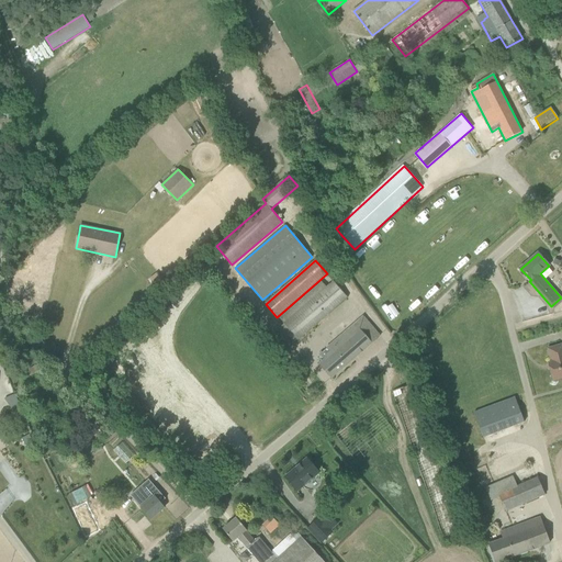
[(334,282),(324,291),(318,285),(280,318),(285,324),(268,339),(280,353),(296,339),(298,339),(347,296),(334,282)]
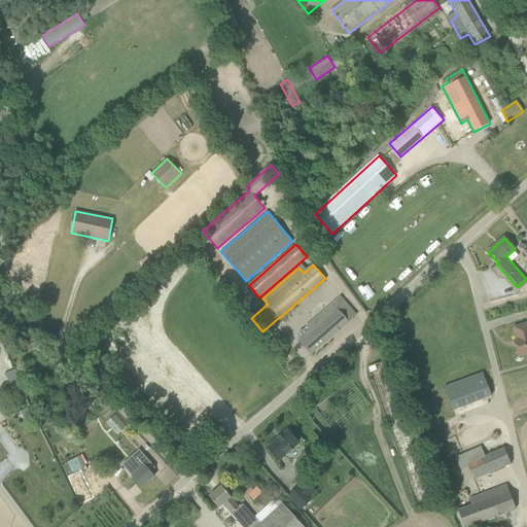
[(300,342),(311,355),(357,315),(341,297),(301,332),(305,338),(300,342)]
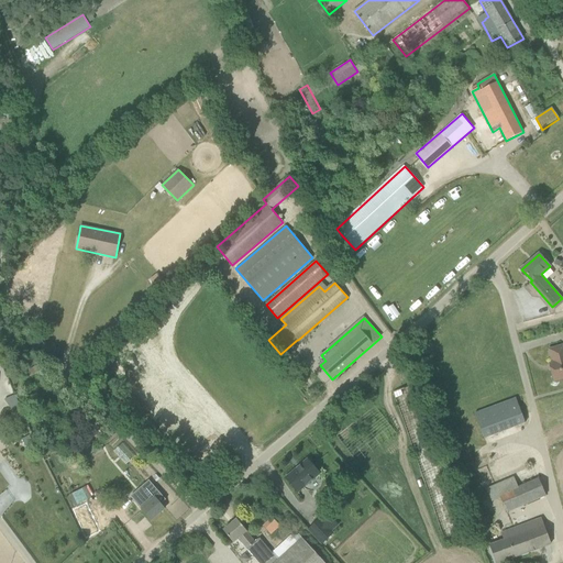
[(550,364),(554,382),(562,378),(562,345),(549,350),(553,363),(550,364)]
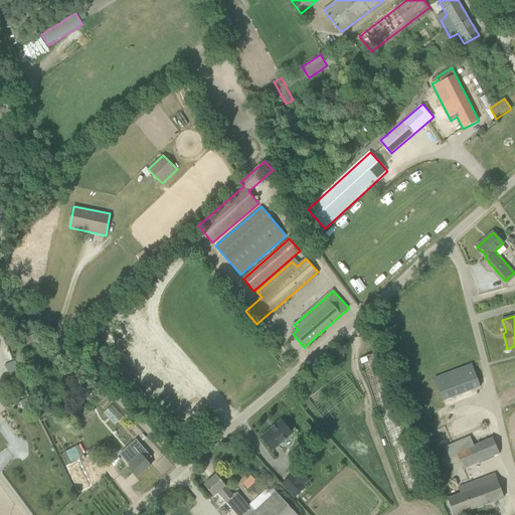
[(13,360),(4,364),(10,372),(17,368),(13,360)]
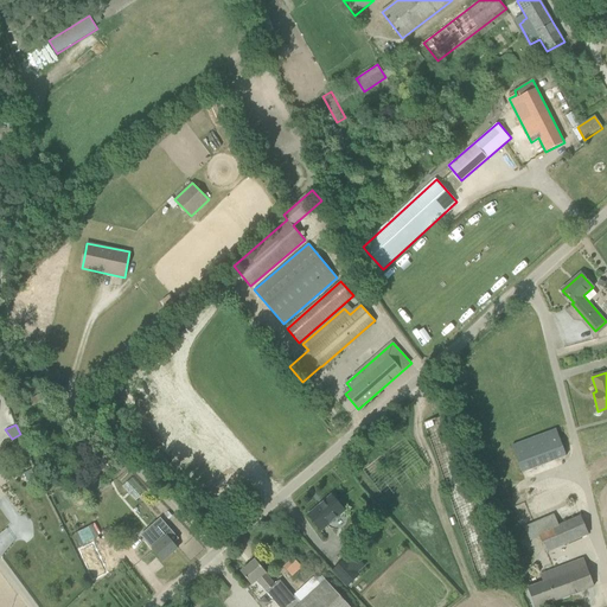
[(522,473),(567,457),(556,429),(512,446),(522,473)]
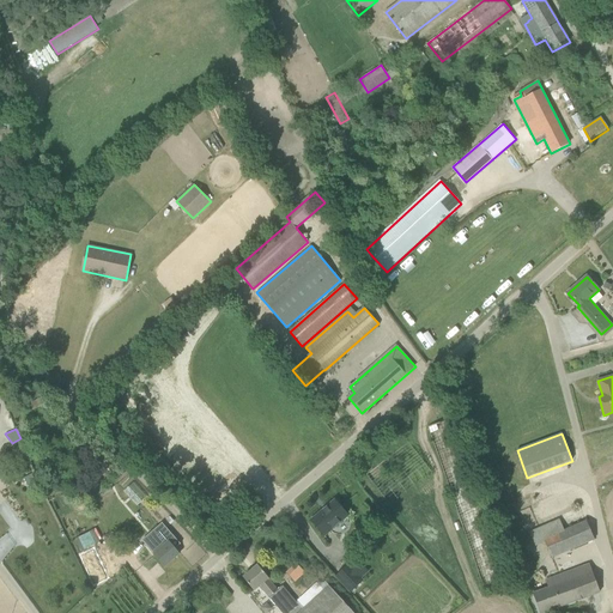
[(92,501),(105,489),(98,481),(86,493),(92,501)]
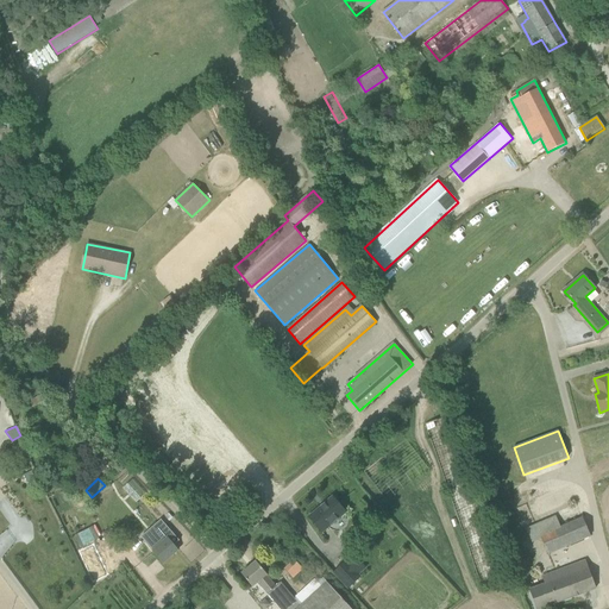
[(346,513),(333,497),(309,518),(322,533),(346,513)]
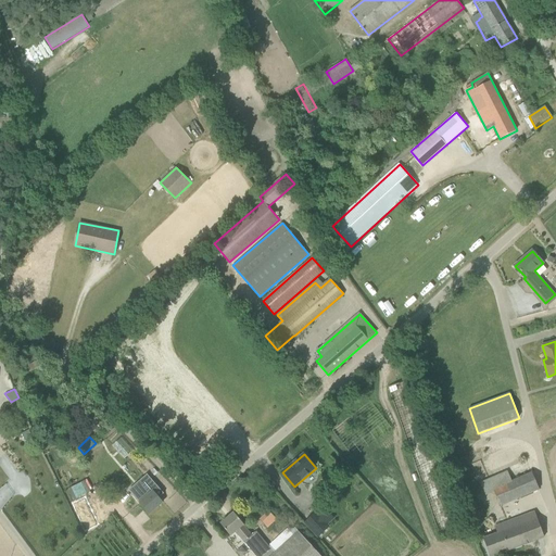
[(501,506),(540,490),(526,456),(487,474),(501,506)]
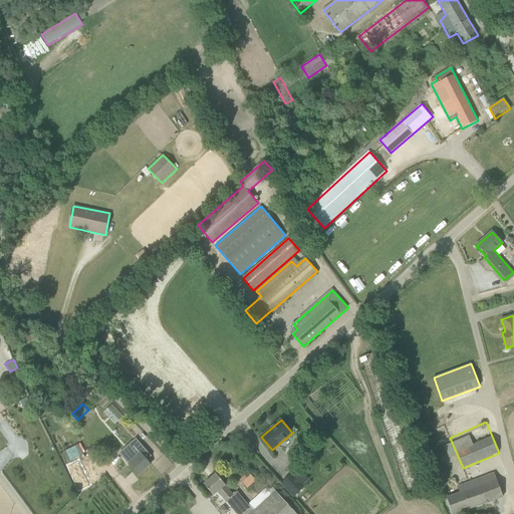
[(147,454),(137,442),(131,448),(134,452),(124,459),(130,465),(139,475),(151,465),(144,457),(147,454)]
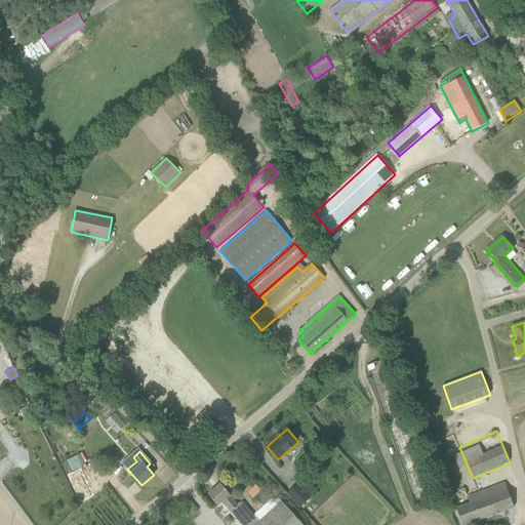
[(261,457),(257,453),(252,458),(255,462),(261,457)]
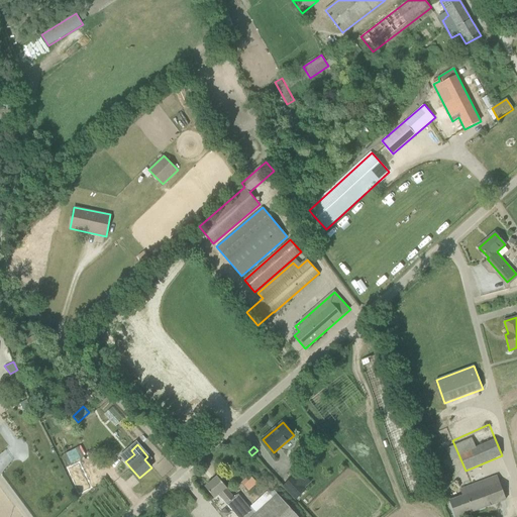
[(79,447),(67,452),(72,462),(84,457),(79,447)]
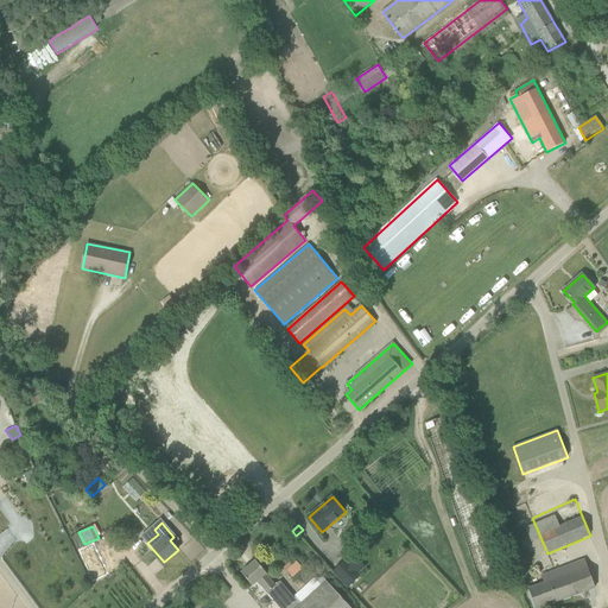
[(109,578),(95,548),(80,555),(94,586),(109,578)]
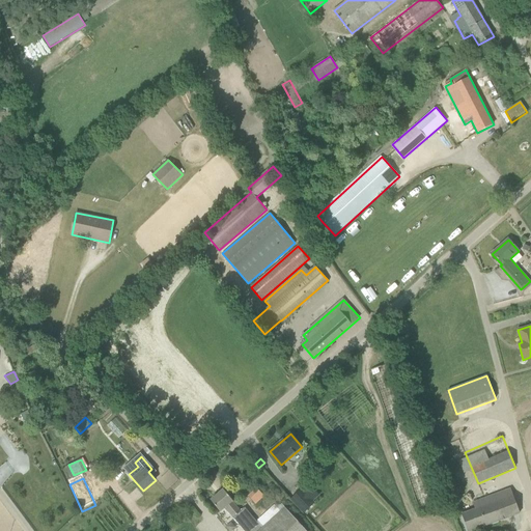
[(310,485),(304,492),(302,490),(291,499),(304,513),(314,503),(312,501),(319,495),(310,485)]
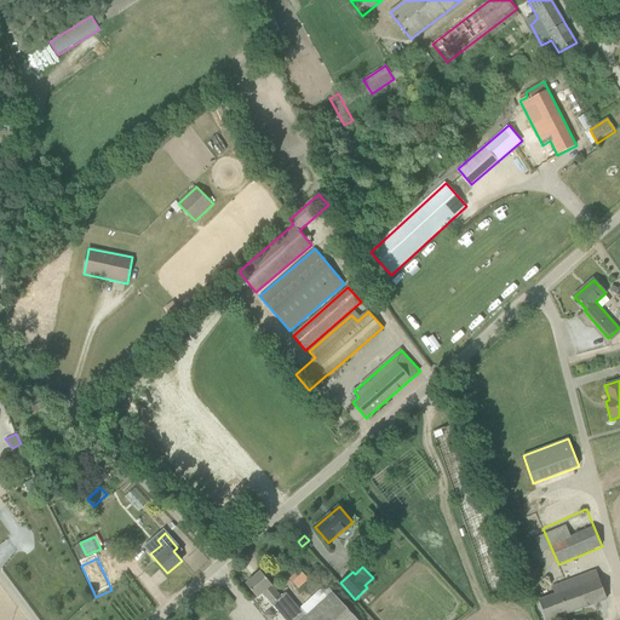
[(291,578),(297,586),(308,578),(302,569),(291,578)]
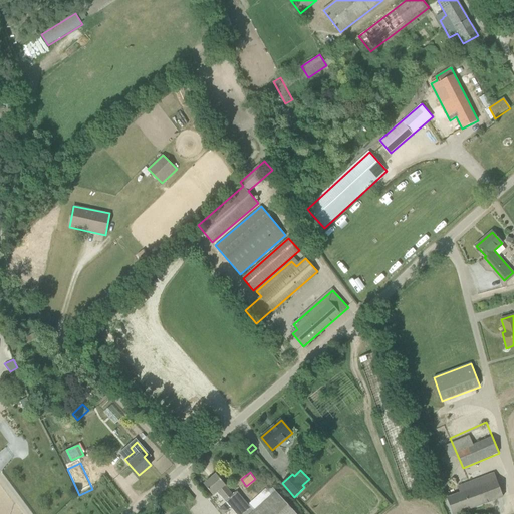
[(456,513),(503,497),(495,473),(458,487),(460,493),(447,498),(453,513),(456,513)]
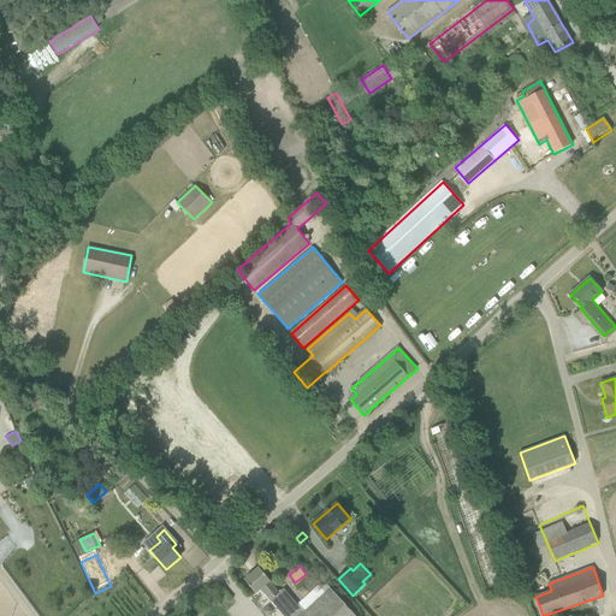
[(260,568),(244,581),(255,593),(261,588),(284,615),(292,615),(301,609),(284,590),(279,593),(270,581),(260,568)]
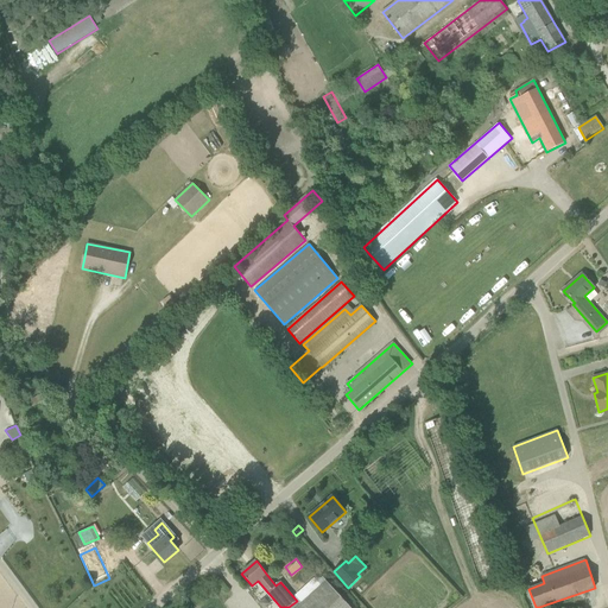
[(297,601),(289,607),(349,607),(322,577),(297,601)]
